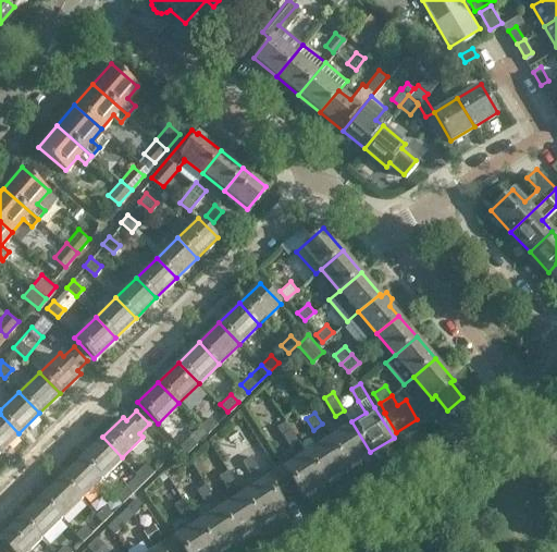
[(0,414),(0,450),(19,433),(0,414)]
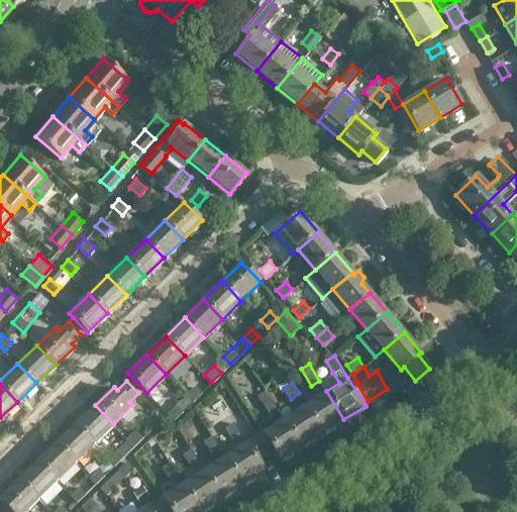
[(193,400),(202,391),(195,384),(186,393),(193,400)]
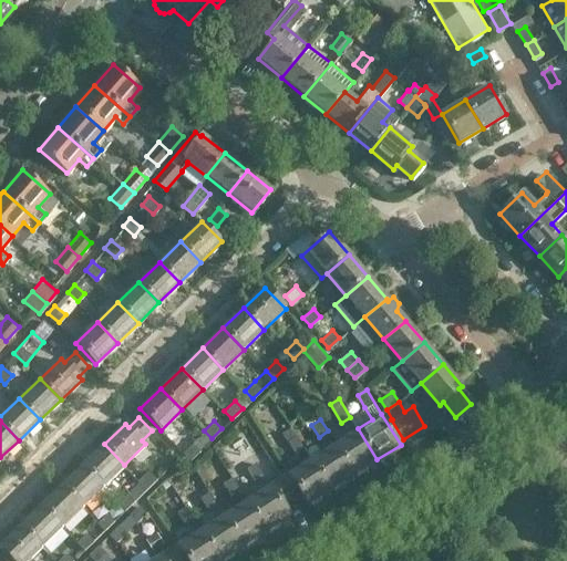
[(288,439),(296,452),(305,446),(297,434),(291,426),(284,432),(288,439)]
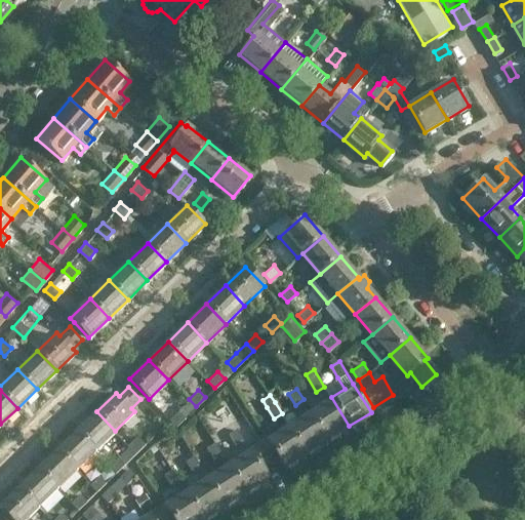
[(331,397),(310,411),(327,439),(349,426),(331,397)]
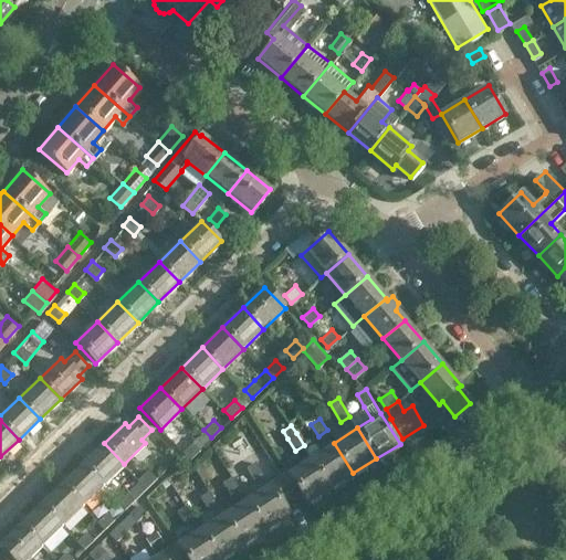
[(203,430),(184,450),(182,451),(190,458),(211,437),(203,430)]
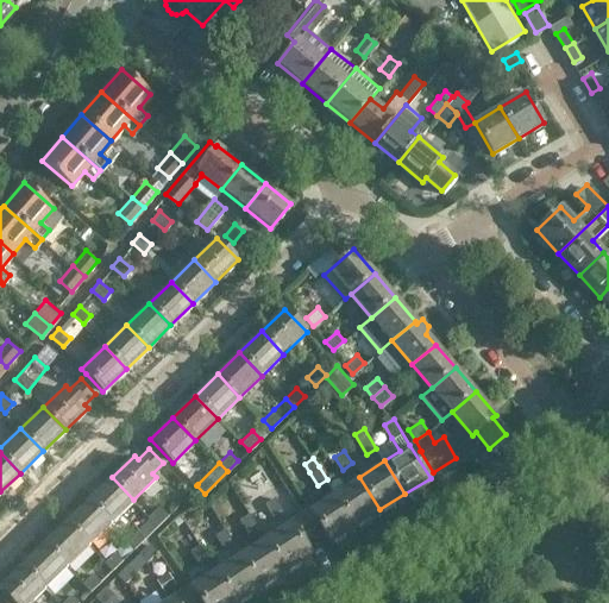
[(112,477),(89,500),(111,522),(133,500),(112,477)]
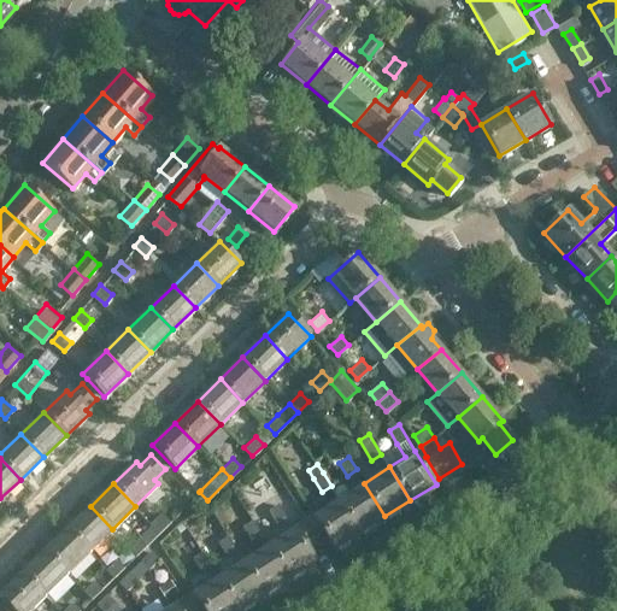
[(364,483),(339,499),(359,533),(385,516),(364,483)]
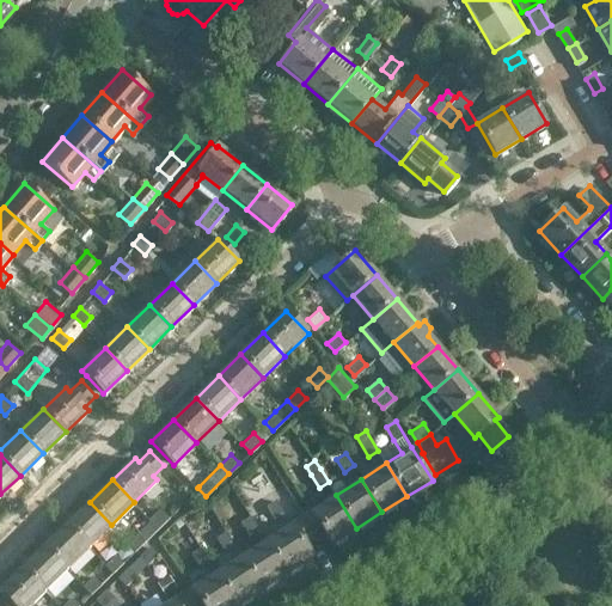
[(336,495),(313,509),(310,512),(331,544),(356,528),(336,495)]
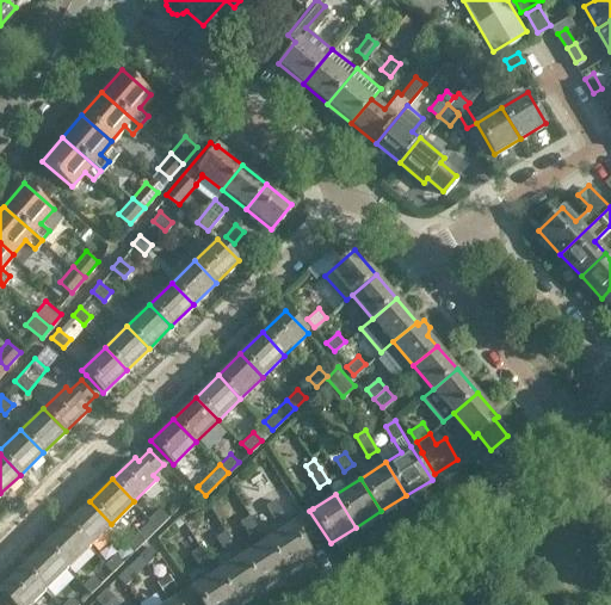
[(266,502),(275,516),(284,510),(276,497),(266,502)]
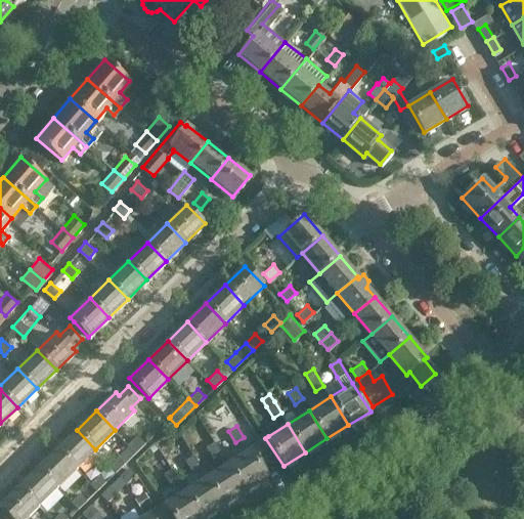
[(77,430),(57,448),(76,468),(95,449),(77,430)]
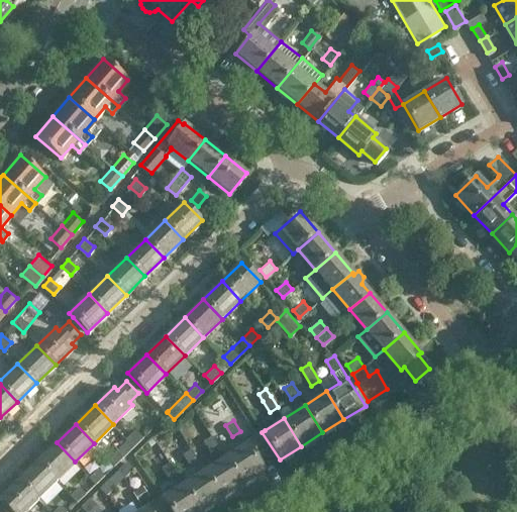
[(135,428),(125,437),(133,445),(143,435),(135,428)]
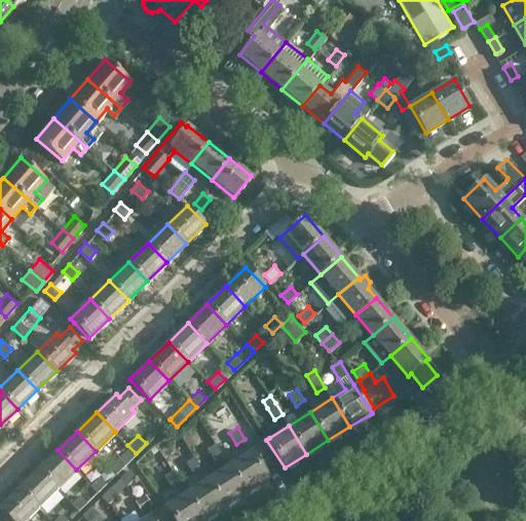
[(259,439),(248,446),(251,451),(261,467),(272,459),(259,439)]
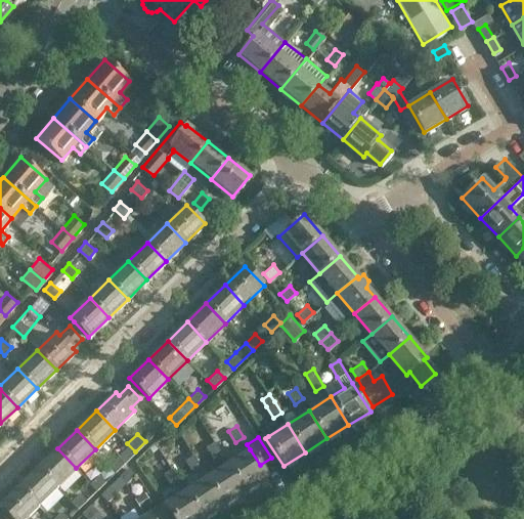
[(222,450),(215,439),(206,445),(213,456),(222,450)]
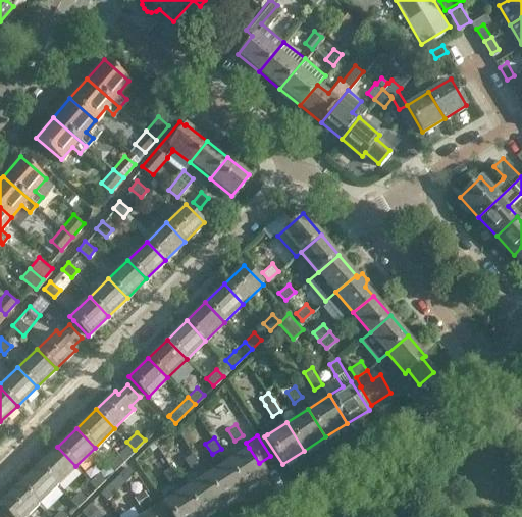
[(57,447),(38,466),(56,485),(75,466),(57,447)]
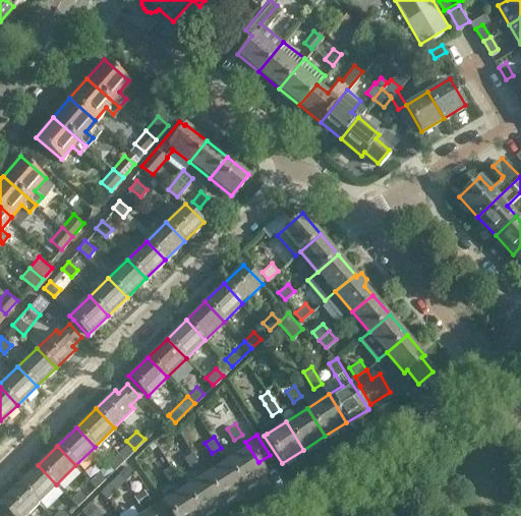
[(248,447),(227,460),(244,488),(266,474),(258,462),(248,447)]
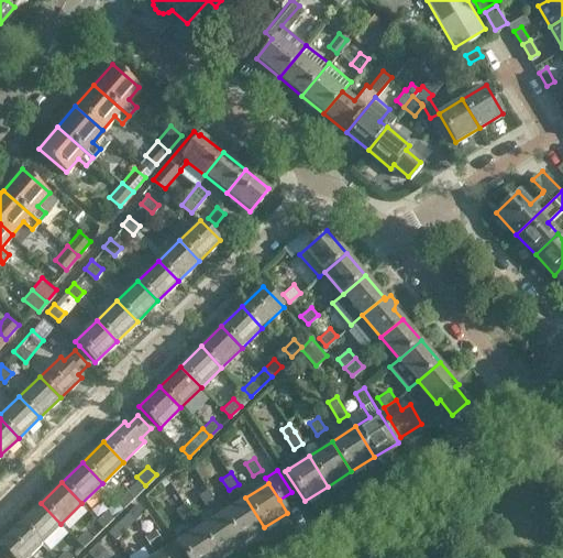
[(216,499),(208,488),(199,493),(207,505),(216,499)]
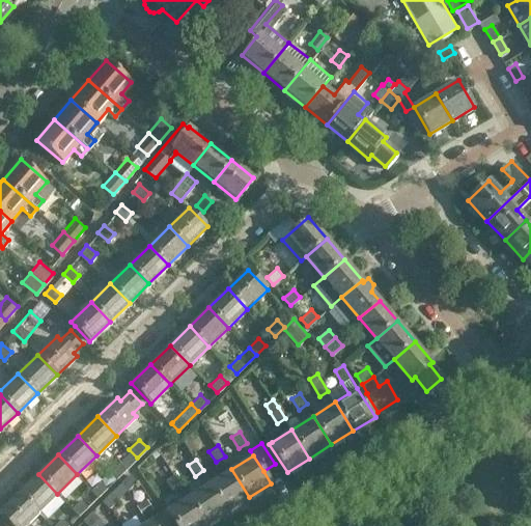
[(110,470),(117,476),(127,467),(120,461),(110,470)]
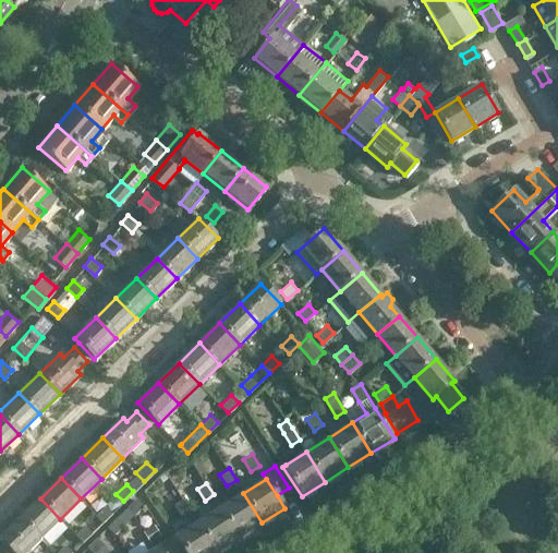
[(243,493),(220,507),(239,537),(262,523),(243,493)]
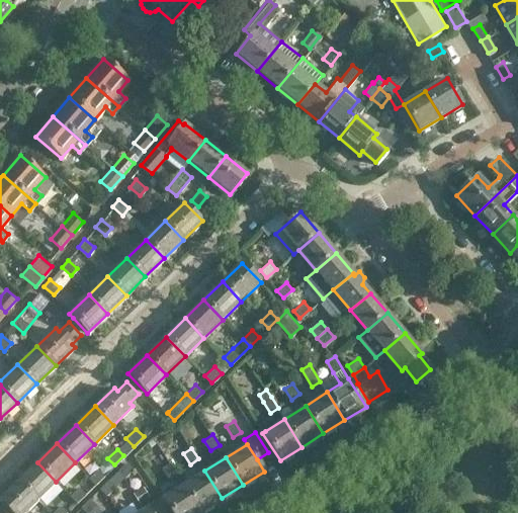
[(127,460),(118,469),(125,476),(134,467),(127,460)]
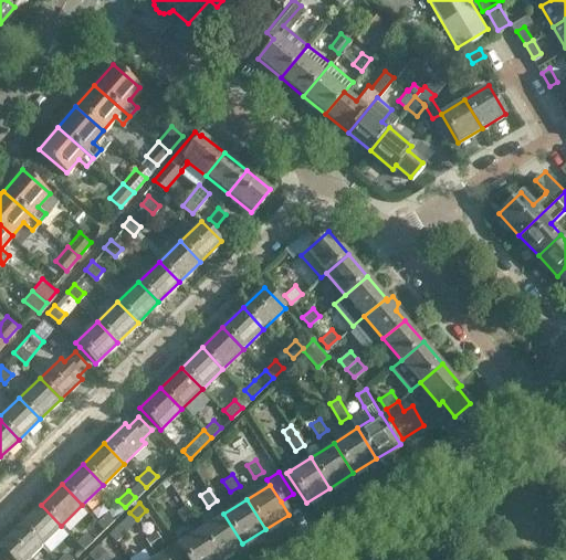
[(177,509),(185,521),(194,516),(186,504),(177,509)]
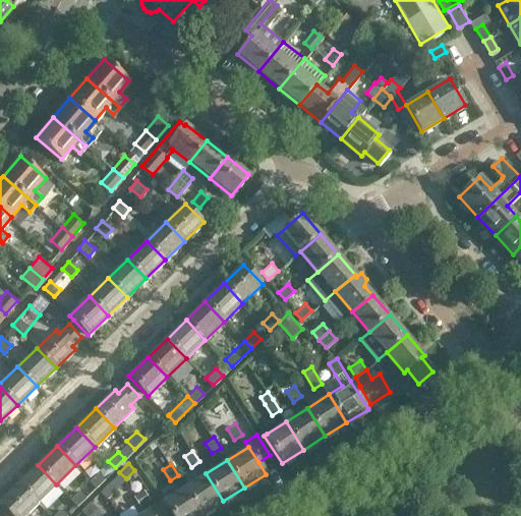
[(38,465),(17,483),(37,503),(56,484),(38,465)]
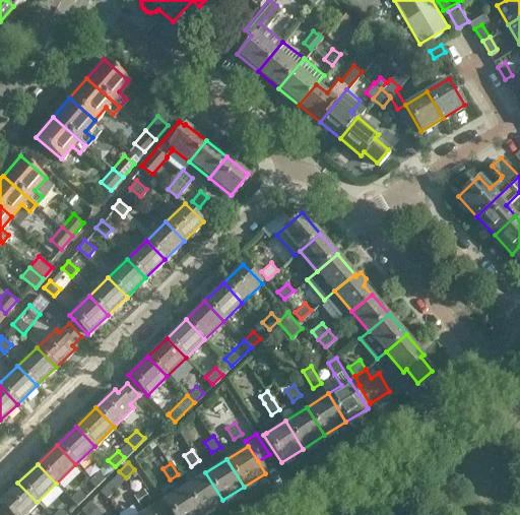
[(99,469),(88,478),(95,486),(106,476),(99,469)]
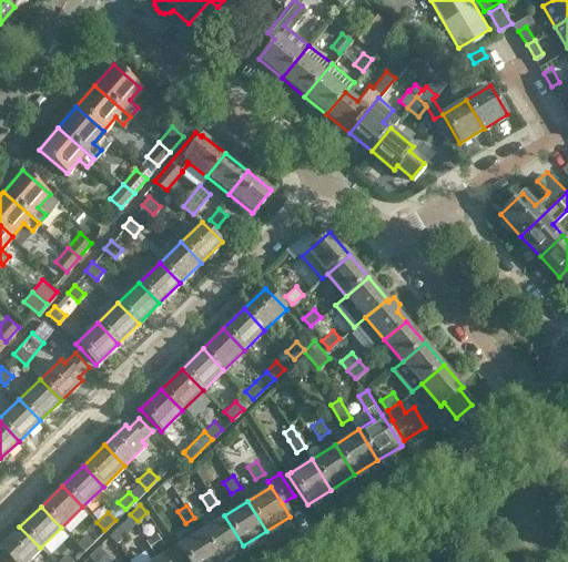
[(224,515),(201,531),(221,561),(243,545),(224,515)]
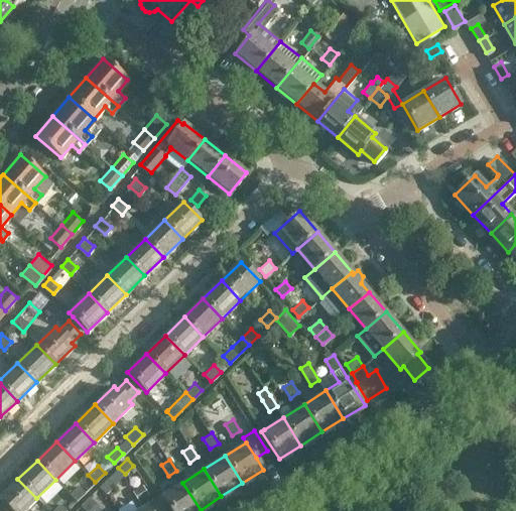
[(108,477),(99,486),(106,493),(115,484),(108,477)]
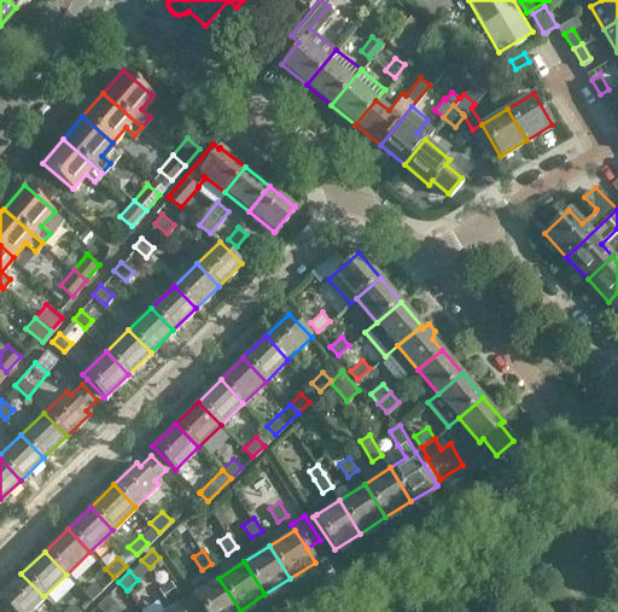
[(21,573),(0,594),(0,598),(3,600),(0,602),(0,611),(27,611),(44,596),(21,573)]
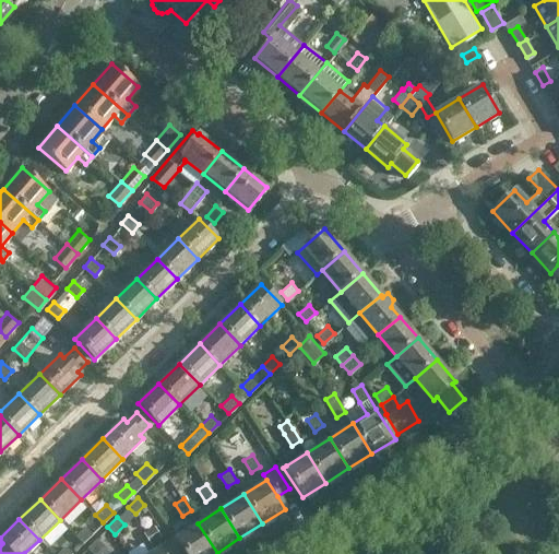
[(162,535),(154,523),(143,530),(151,542),(162,535)]
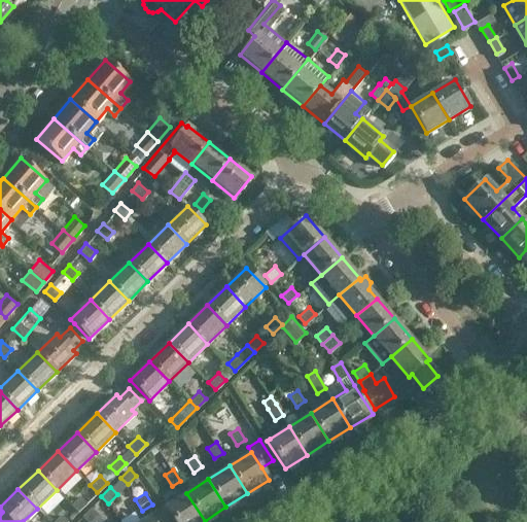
[(186,493),(165,507),(174,521),(202,521),(205,521),(186,493)]
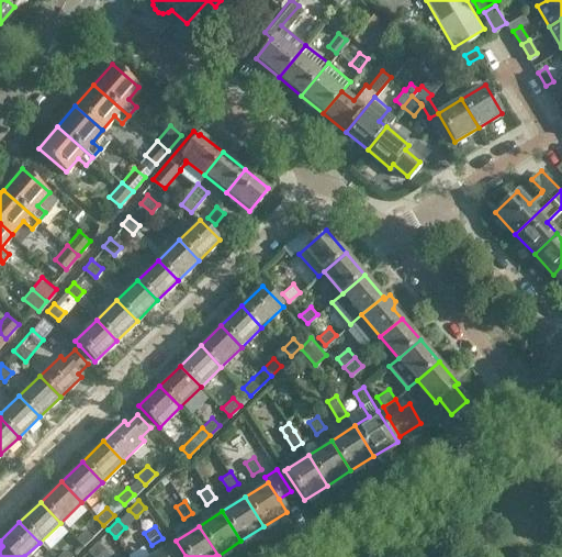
[(86,527),(76,537),(83,545),(93,535),(86,527)]
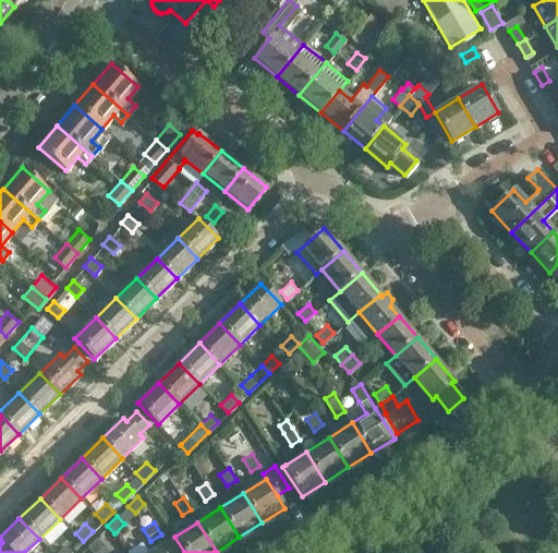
[(177,552),(166,535),(154,542),(157,548),(160,552),(177,552)]
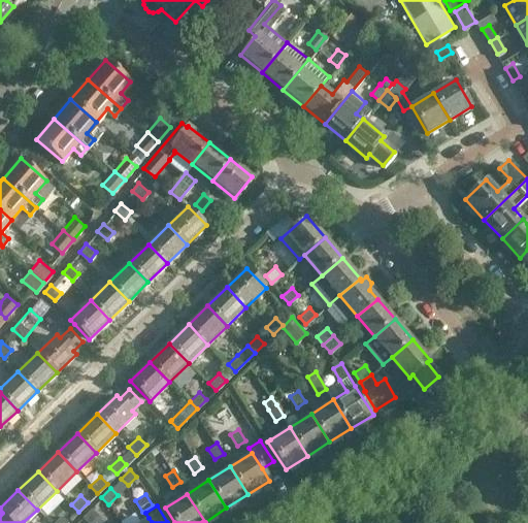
[(92,507),(83,516),(90,522),(99,514),(92,507)]
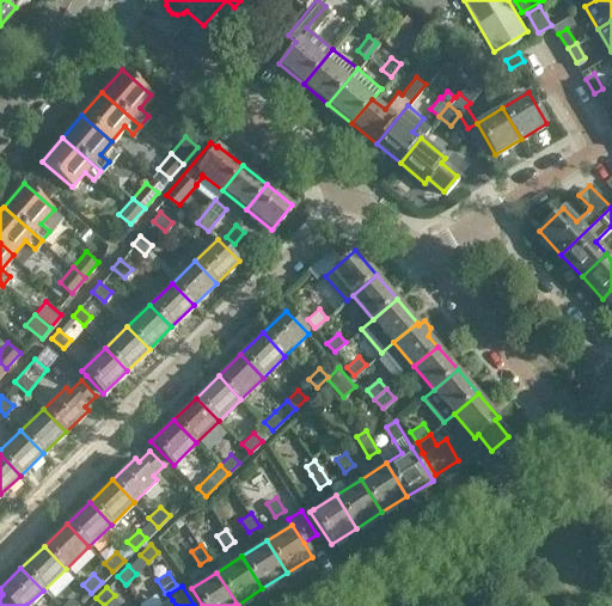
[(72,595),(60,605),(77,605),(80,604),(72,595)]
